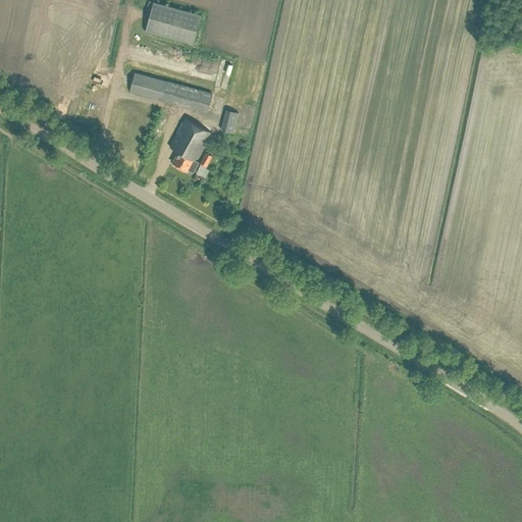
[(194,44),(202,13),(154,0),(145,32),(194,44)]
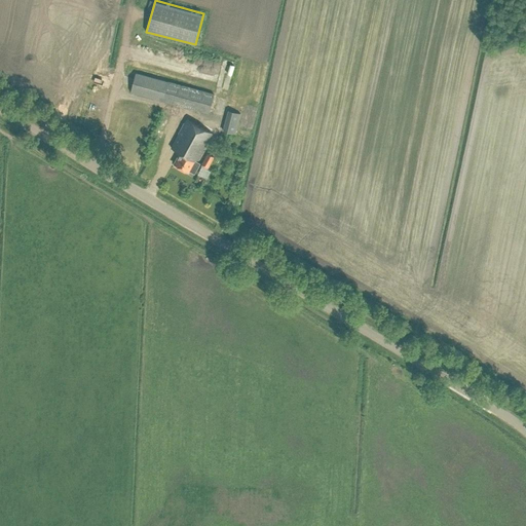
[(210,112),(215,92),(136,72),(130,91),(210,112)]
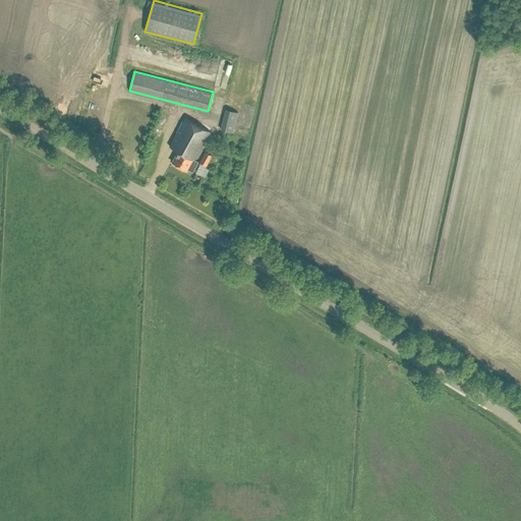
[(233,132),(238,113),(226,110),(222,129),(233,132)]
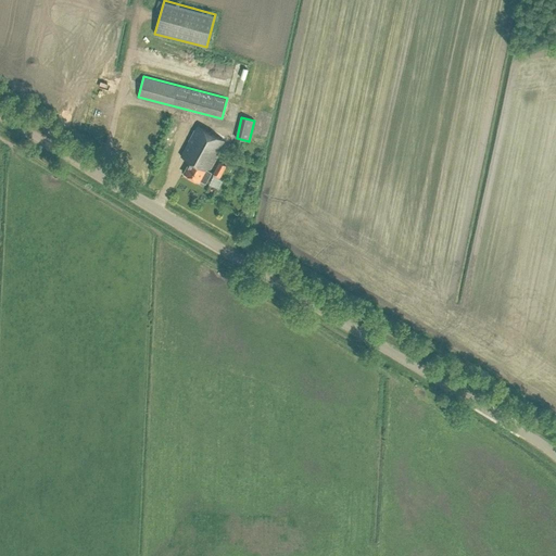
[(207,173),(225,141),(198,127),(181,159),(191,163),(185,175),(200,184),(206,172),(207,173)]
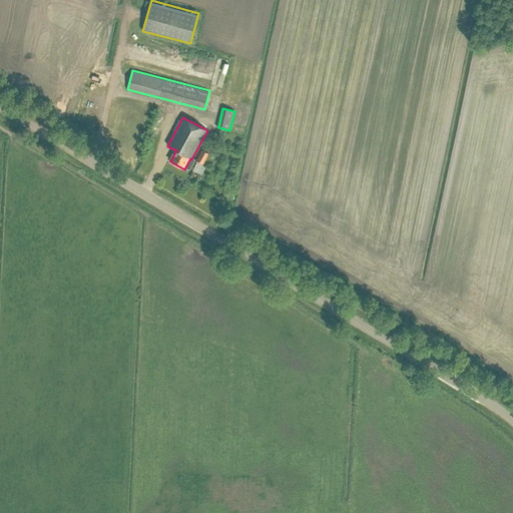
[(202,163),(209,152),(202,149),(196,160),(202,163)]
